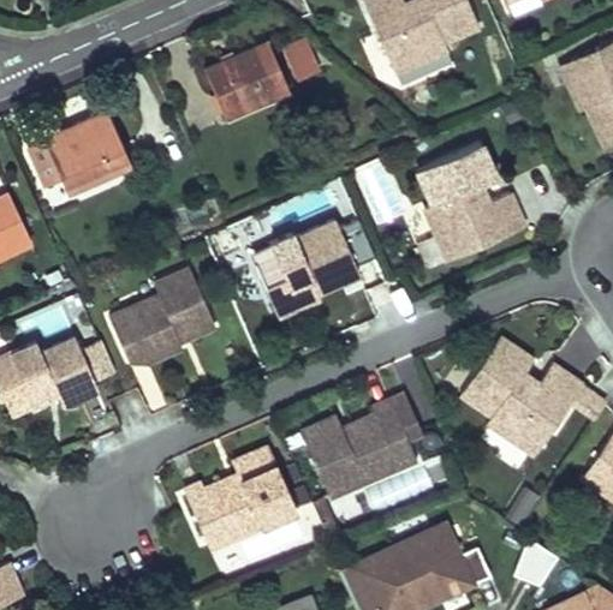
[(362,0),(397,75),(448,52),(446,45),(481,29),(468,1),(470,0),(423,0),(426,6),(410,13),(406,5),(404,0),(362,0)]
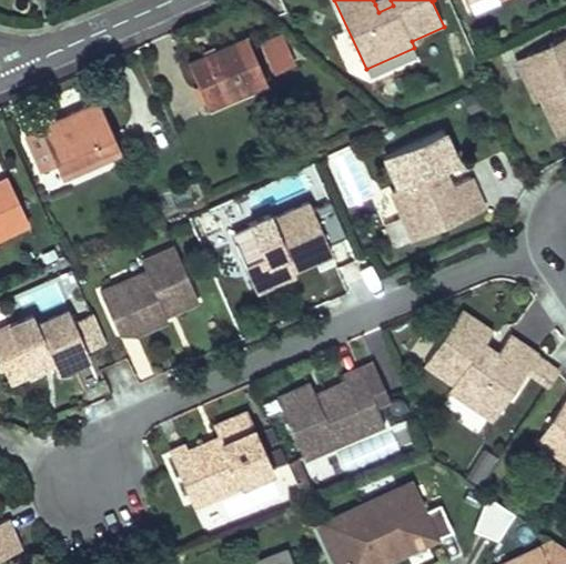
[(391,0),(386,0),(375,4),(378,12),(393,6),(391,0)]
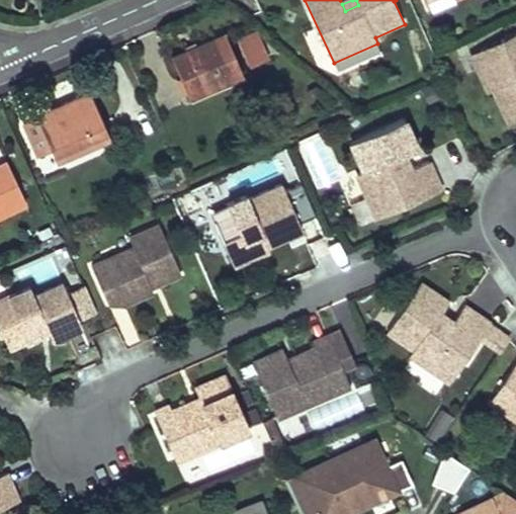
[(457,5),(454,0),(427,0),(429,3),(434,15),(457,5)]
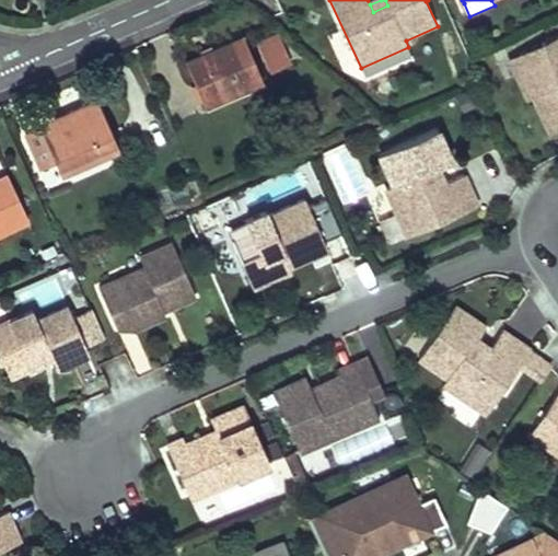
[(535,100),(551,137),(557,132),(557,38),(519,57),(526,74),(519,79),(530,103),(535,100)]
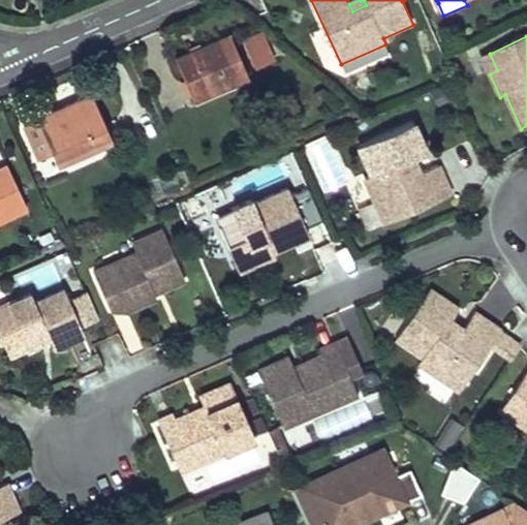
[(177,61),(194,102),(249,78),(231,37),(204,49),(177,61)]
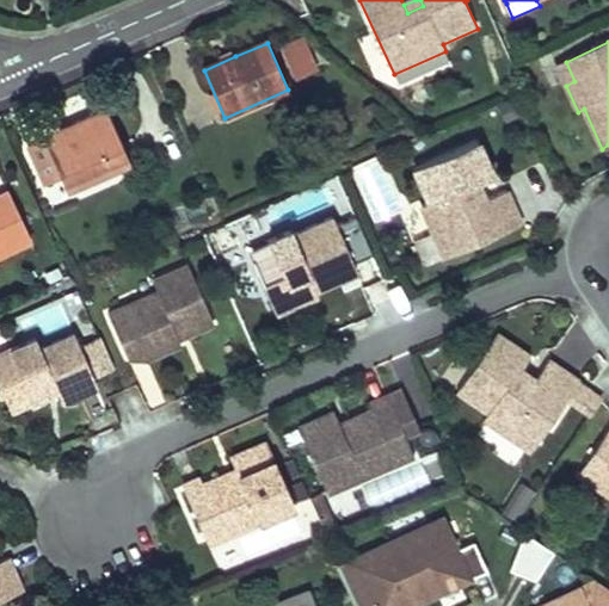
[(285,53),(297,80),(317,72),(305,43),(285,53)]
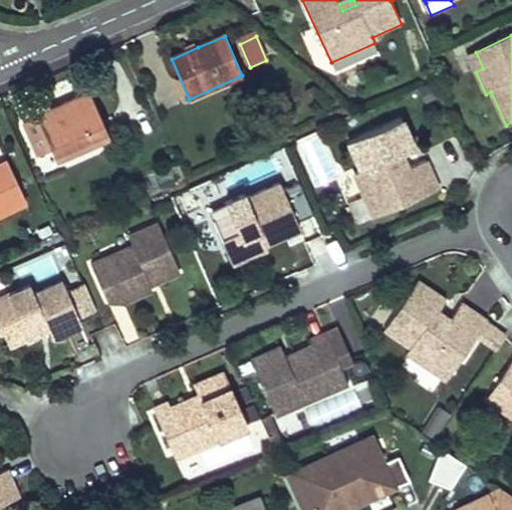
[(476,52),(468,56),(476,72),(483,68),(476,52)]
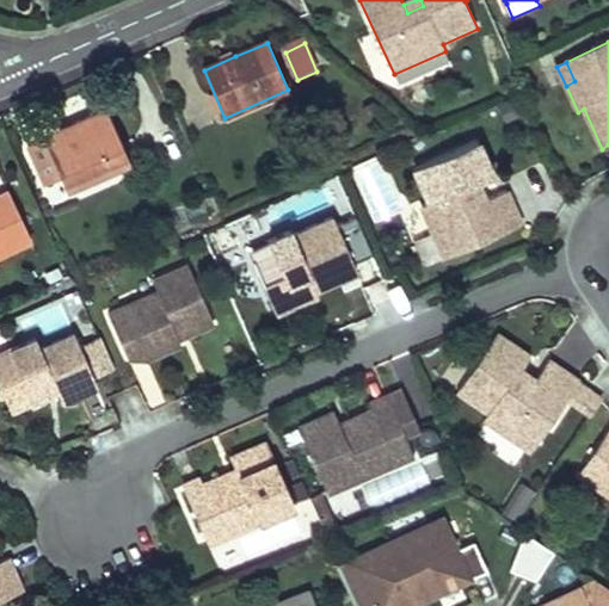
[(44,140),(45,142),(30,149),(47,187),(62,180),(68,196),(131,167),(108,112),(74,127),(44,140)]
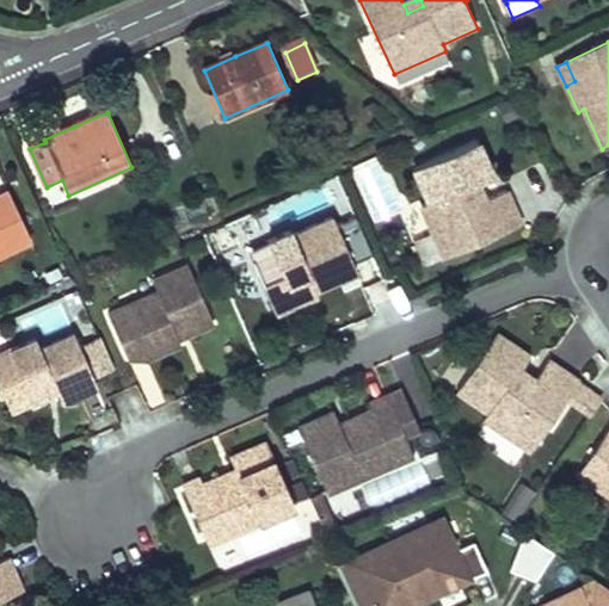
[(423,210),(447,263),(510,234),(523,228),(508,195),(486,204),(478,208),(471,191),(479,187),(494,180),(479,144),(416,172),(431,206),(423,210)]
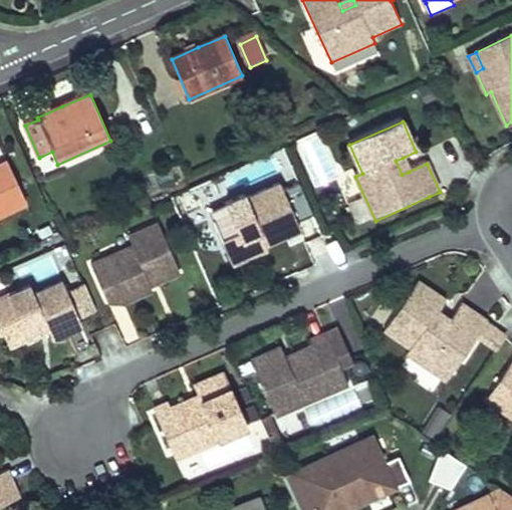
[(396,161),(402,175),(409,172),(403,158),(396,161)]
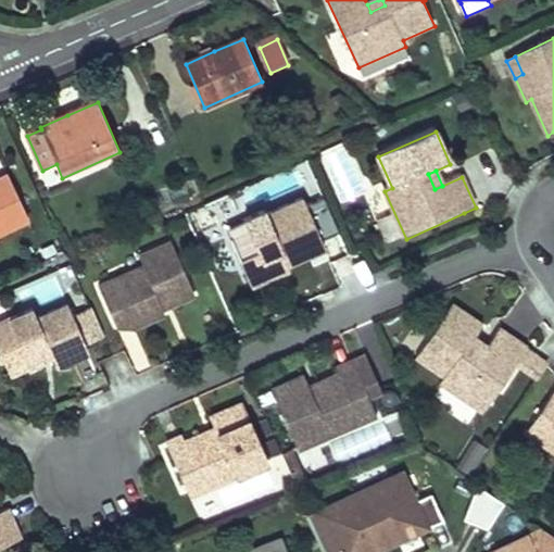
[(10,177),(0,182),(0,198),(1,200),(16,192),(10,177)]
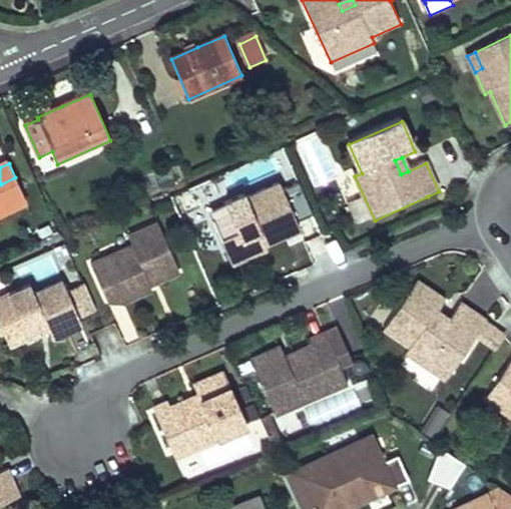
[(0,216),(28,203),(15,177),(1,184),(0,182),(0,216)]
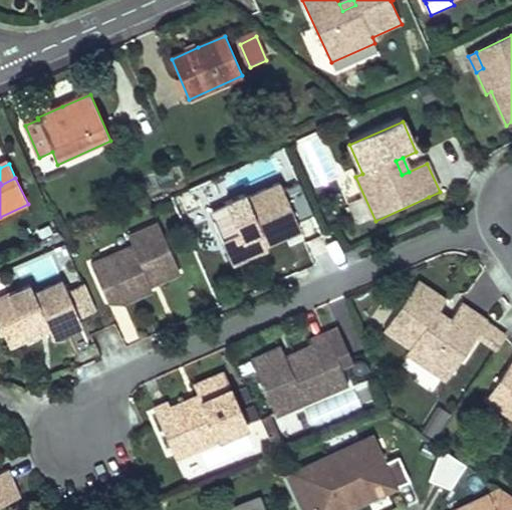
[(213,221),(229,256),(255,244),(252,238),(261,234),(264,240),(267,247),(301,231),(281,186),(248,200),(247,197),(226,206),(230,214),(213,221)]
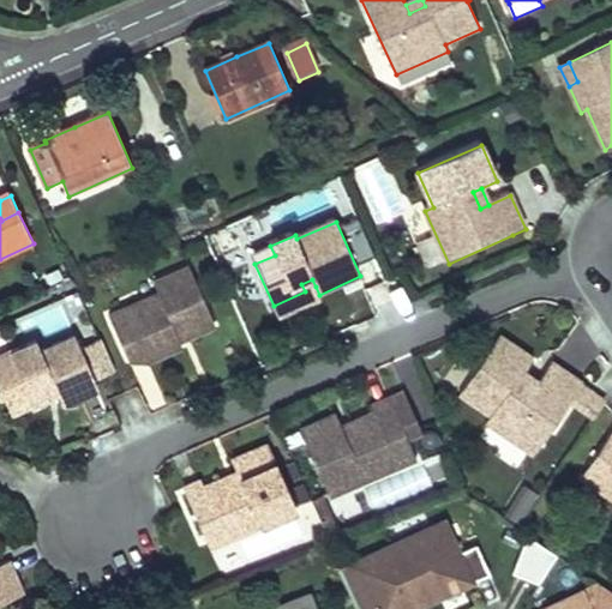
[(251,254),(255,264),(275,255),(270,246),(251,254)]
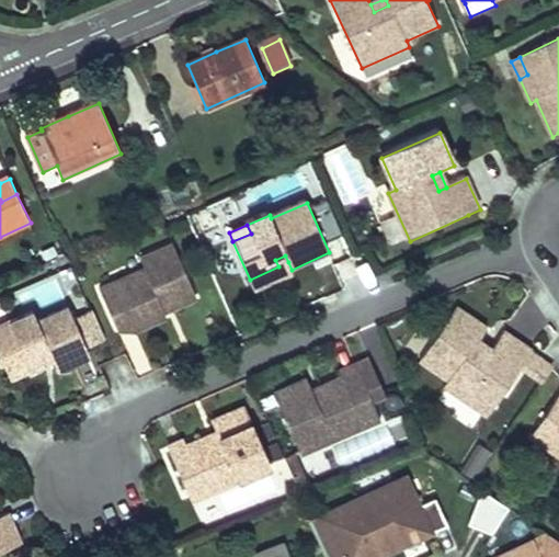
[(197,299),(174,247),(141,262),(146,272),(130,279),(134,287),(116,295),(113,286),(101,292),(118,332),(133,326),(136,333),(168,319),(166,315),(162,307),(174,302),(178,309),(197,299)]
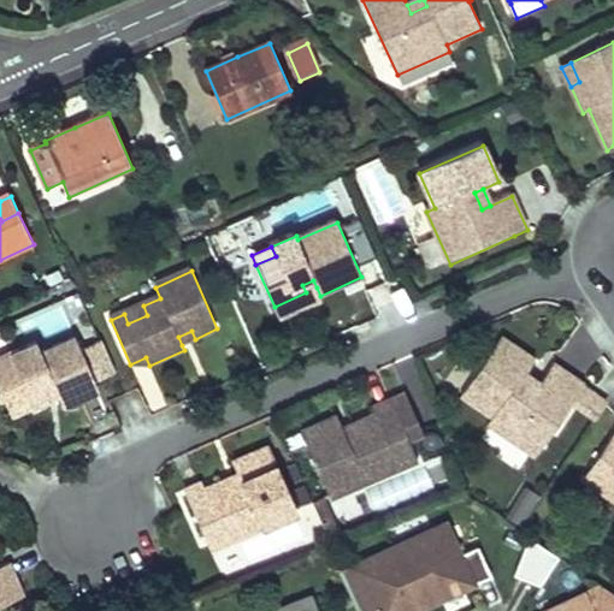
[(302,285),(306,292),(317,288),(313,280),(302,285)]
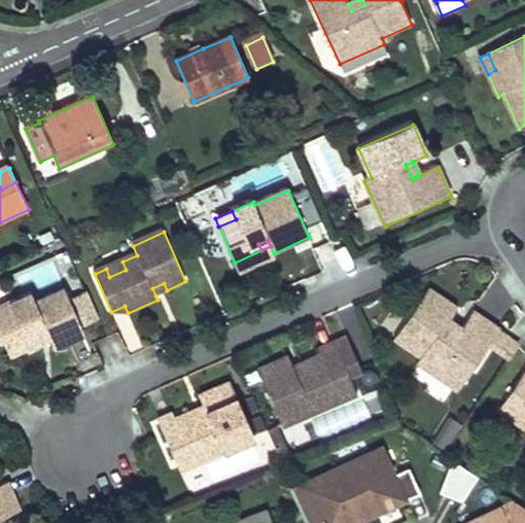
[(123,262),(106,269),(109,277),(126,270),(123,262)]
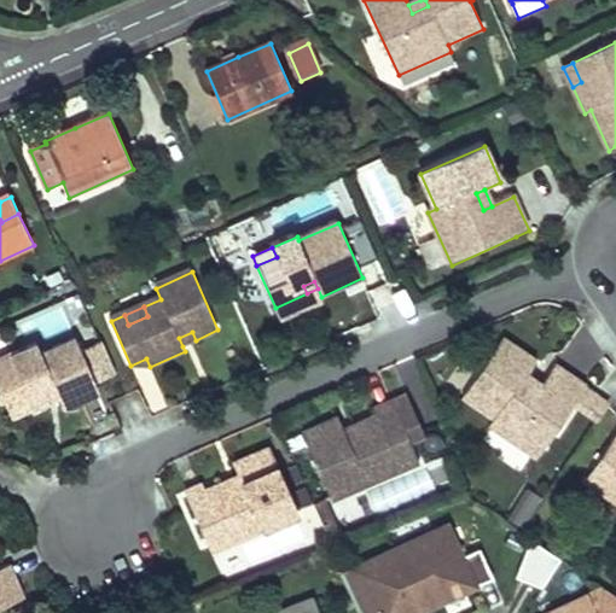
[(192,332),(179,338),(182,346),(196,340),(192,332)]
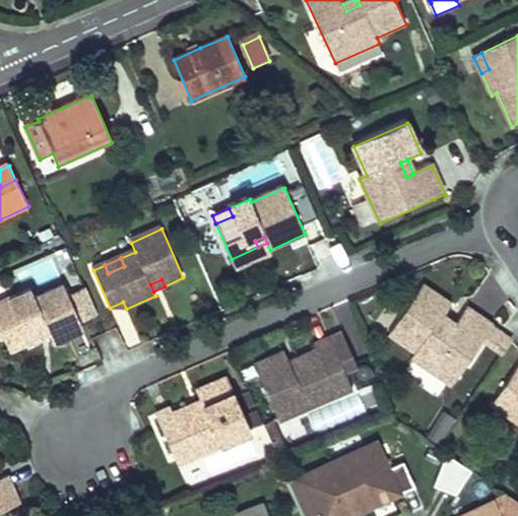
[(68,296),(64,286),(36,300),(31,291),(9,301),(13,310),(0,315),(0,330),(10,353),(39,340),(36,334),(47,329),(50,336),(54,344),(64,339),(83,331),(80,324),(98,317),(85,288),(68,296)]
